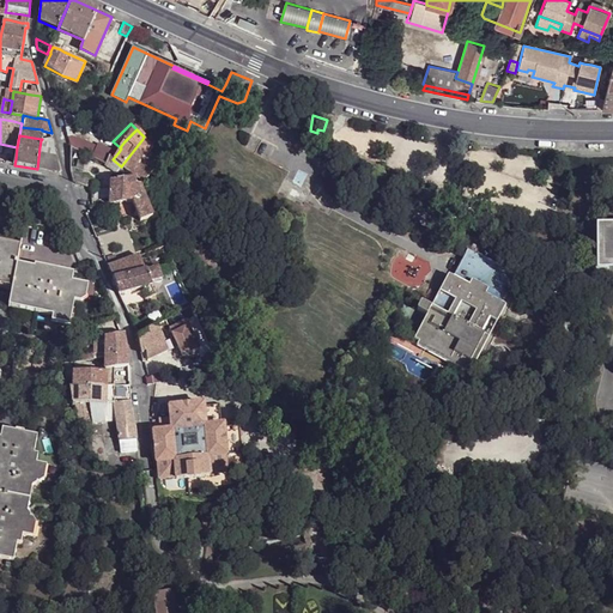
[(350,135),(345,146),(359,152),(364,141),(350,135)]
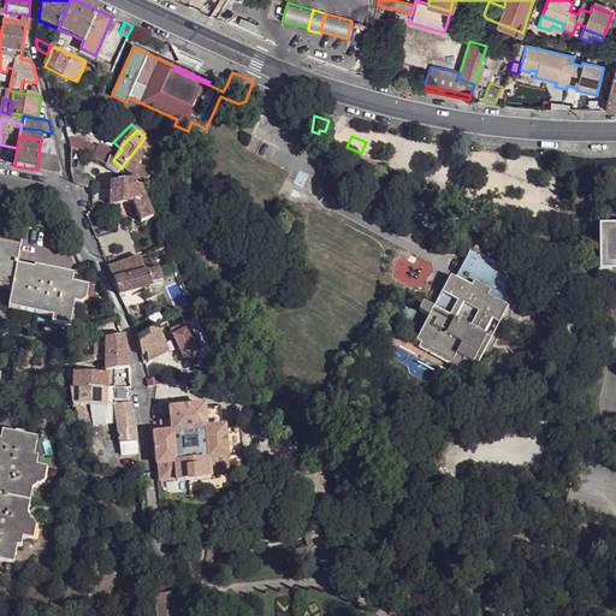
[(72,137),(69,138),(71,148),(105,165),(108,158),(112,149),(99,143),(98,147),(72,137)]
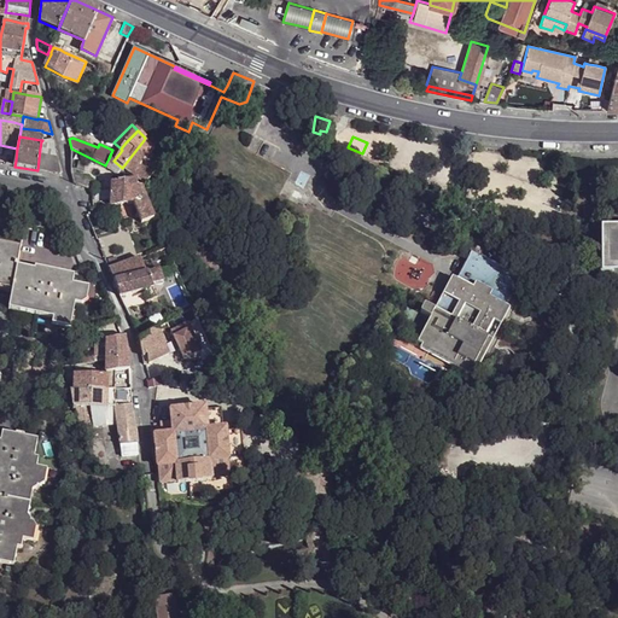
[(60,175),(62,173),(56,152),(53,140),(41,141),(40,149),(38,170),(60,175)]
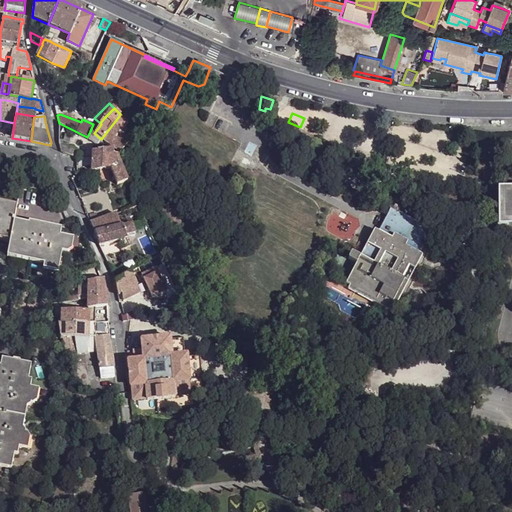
[(120,131),(127,123),(119,116),(101,139),(111,146),(119,152),(130,141),(120,131)]
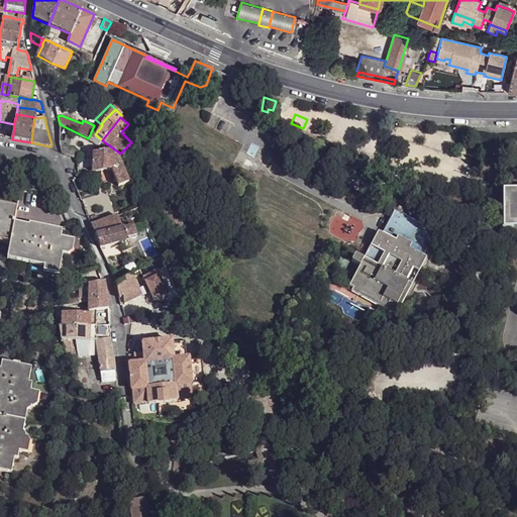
[(62,152),(72,157),(74,149),(64,145),(62,152)]
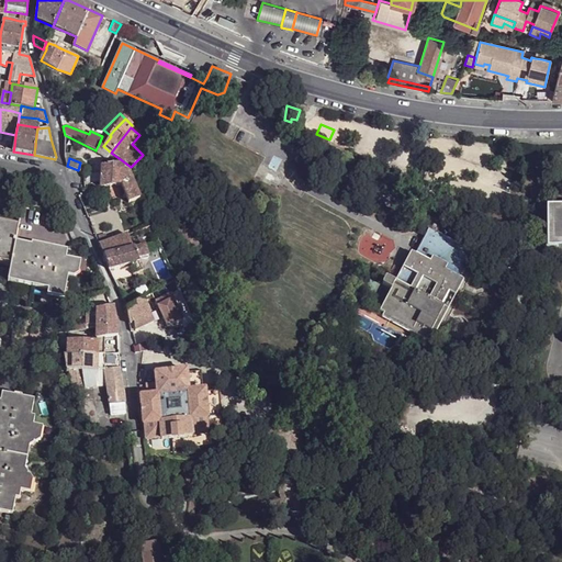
[(101,188),(121,184),(122,168),(122,165),(122,164),(121,164),(102,167),(101,181),(101,188)]
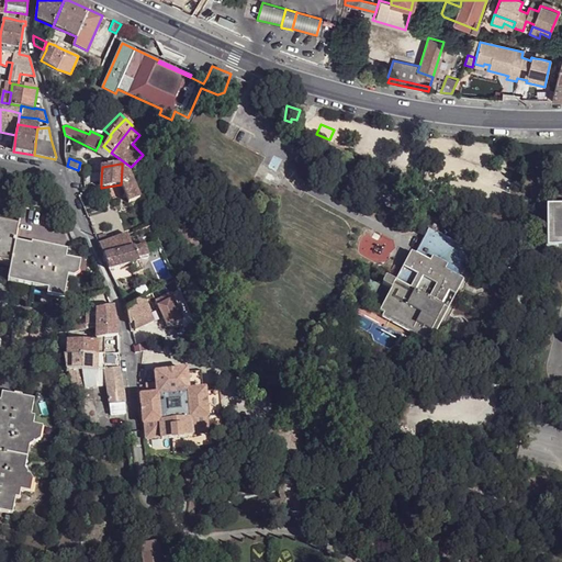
[(142,199),(128,169),(122,168),(121,184),(128,203),(142,199)]
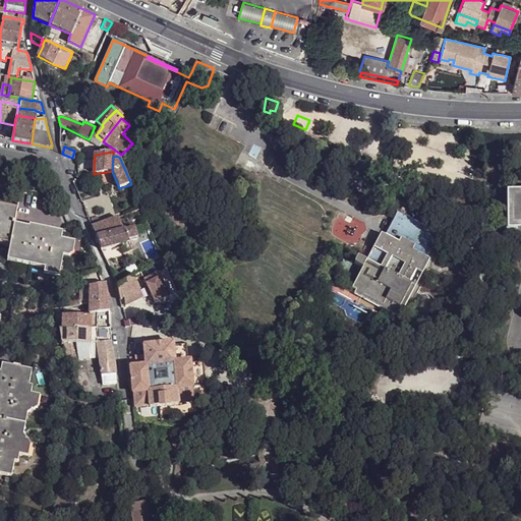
[(0,237),(11,239),(11,240),(22,258),(31,261),(30,265),(44,268),(44,273),(59,276),(64,249),(67,250),(69,241),(61,239),(62,232),(64,227),(50,191),(22,185),(17,209),(2,206),(4,197),(5,198),(9,176),(0,174),(0,237)]
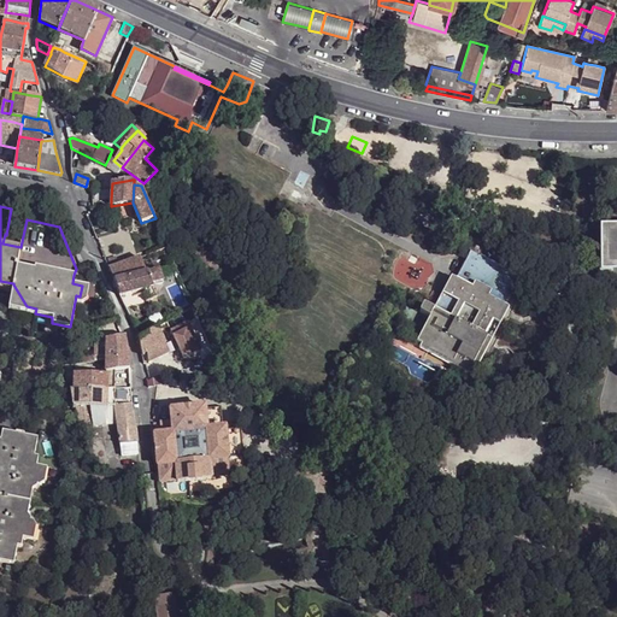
[(616,227),(601,227),(601,271),(616,270),(616,227)]
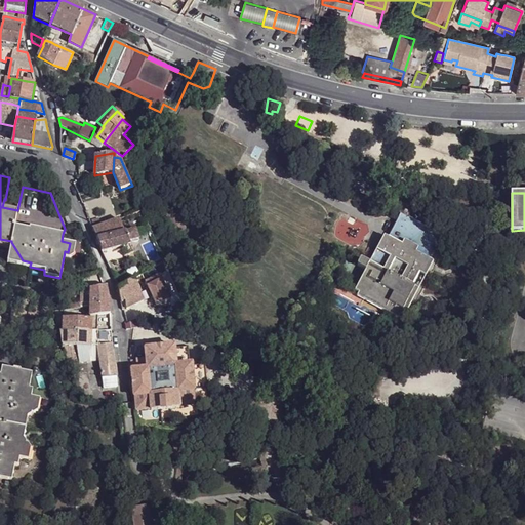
[(440,237),(399,214),(387,238),(379,251),(371,266),(357,292),(355,296),(397,319),(399,315),(406,301),(413,287),(420,274),(429,260),(440,237)]
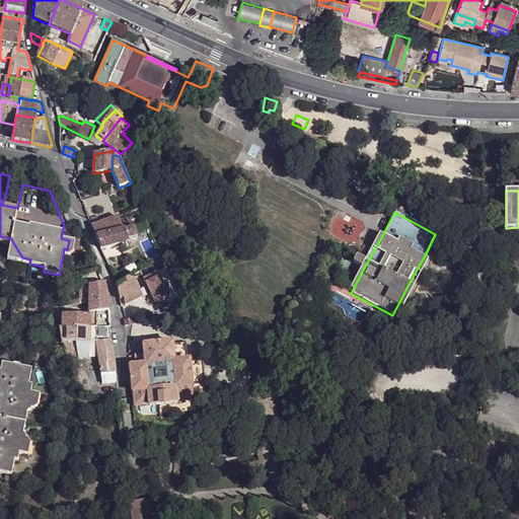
[(91,226),(95,235),(122,230),(118,217),(91,226)]
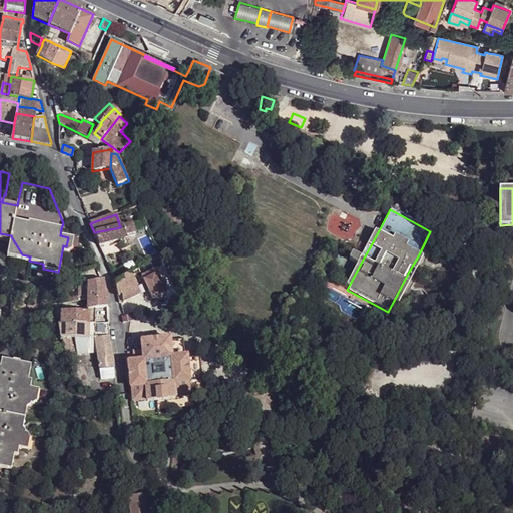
[(127,237),(135,236),(131,224),(123,226),(127,237)]
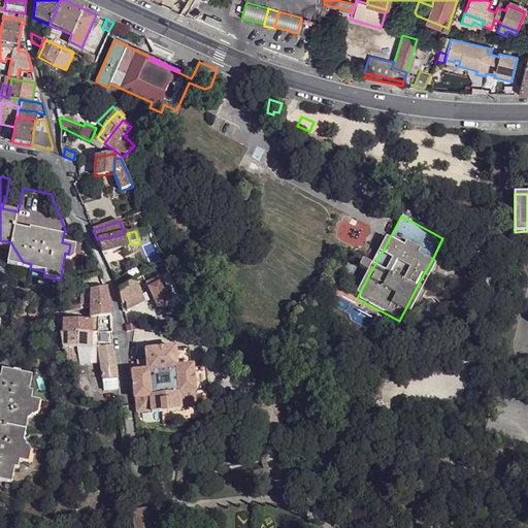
[(131,248),(132,246),(131,244),(127,233),(124,234),(97,239),(102,253),(123,249),(131,248)]
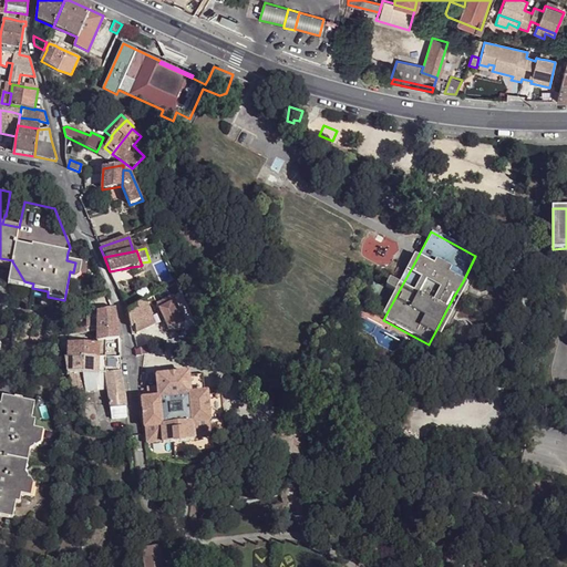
[(410,271),(418,257),(413,255),(405,269),(410,271)]
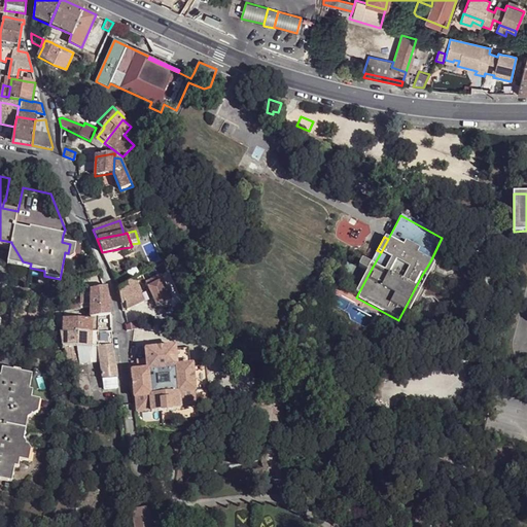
[(11,243),(11,242),(0,240),(0,244),(10,247),(7,264),(30,268),(31,264),(23,261),(11,243)]
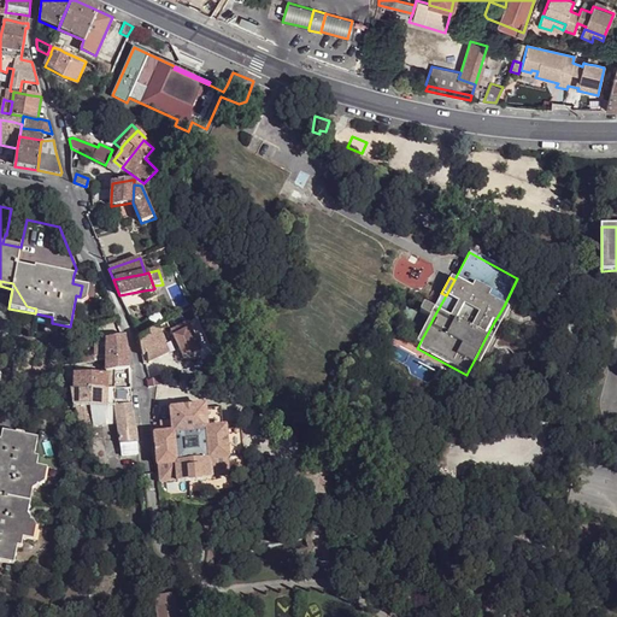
[(168,289),(177,307),(187,303),(177,285),(168,289)]
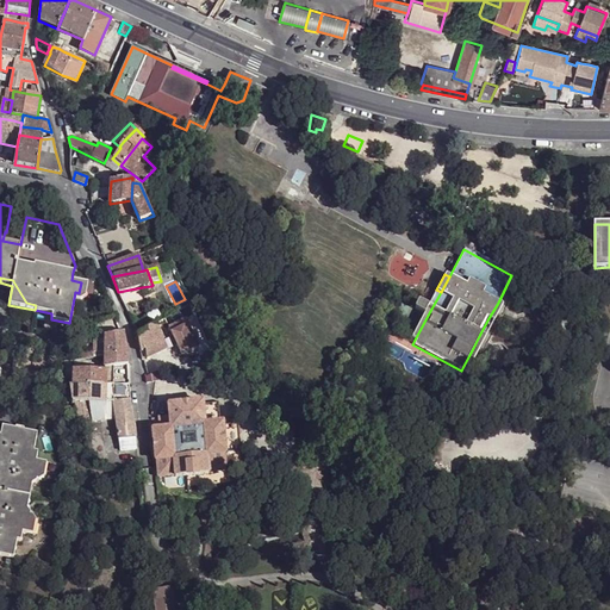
[(148,306),(157,303),(151,286),(142,287),(148,306)]
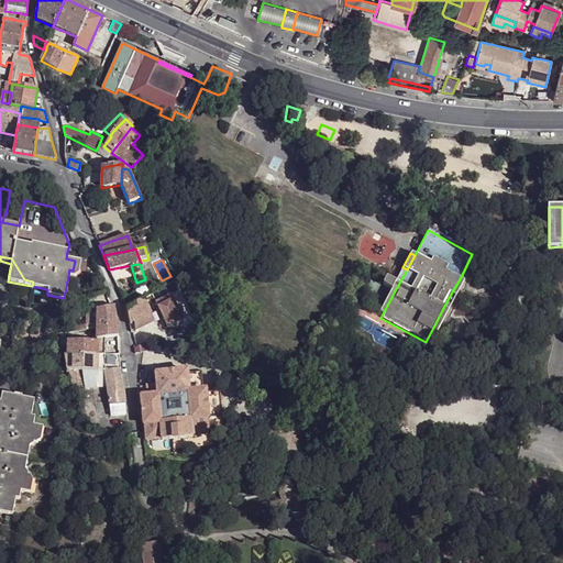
[(382,285),(390,289),(395,282),(386,278),(382,285)]
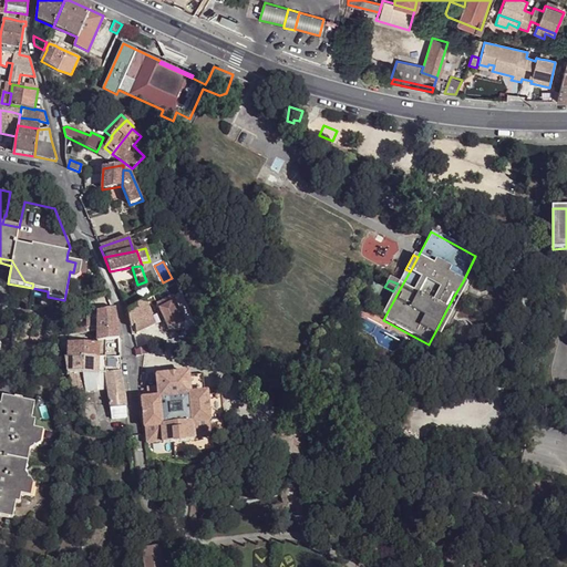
[(466,282),(463,281),(454,296),(459,298),(466,282)]
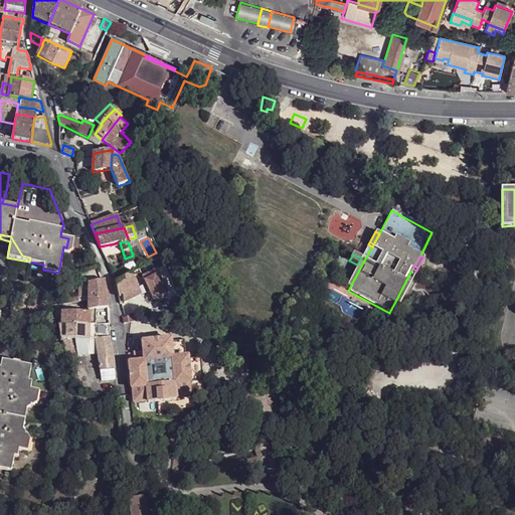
[(350,287),(364,261),(361,258),(357,265),(346,286),(350,287)]
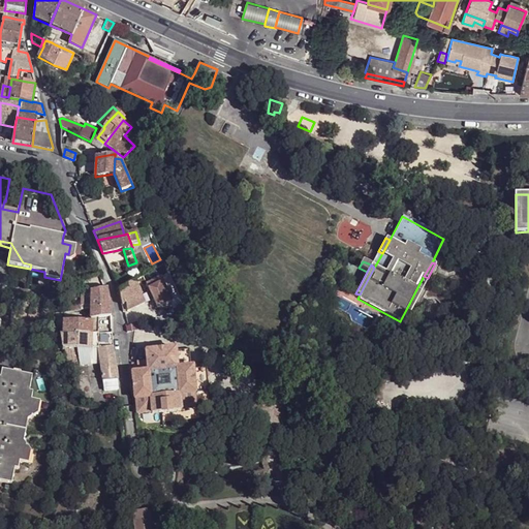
[(161,278),(147,285),(157,310),(173,303),(161,278)]
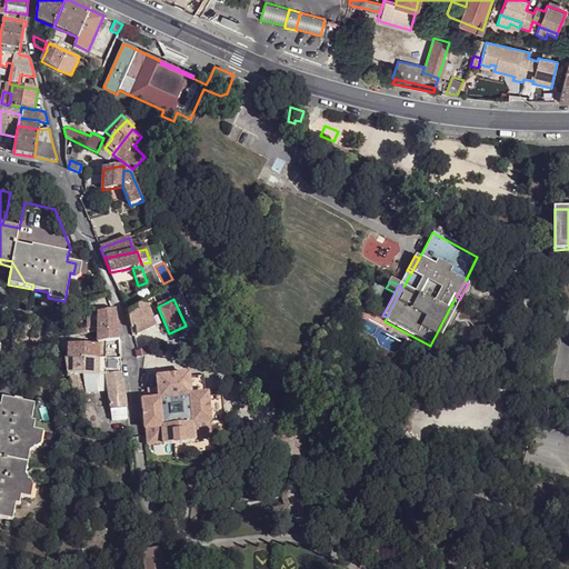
[(127,311),(131,327),(136,326),(137,335),(142,332),(157,325),(147,302),(127,311)]
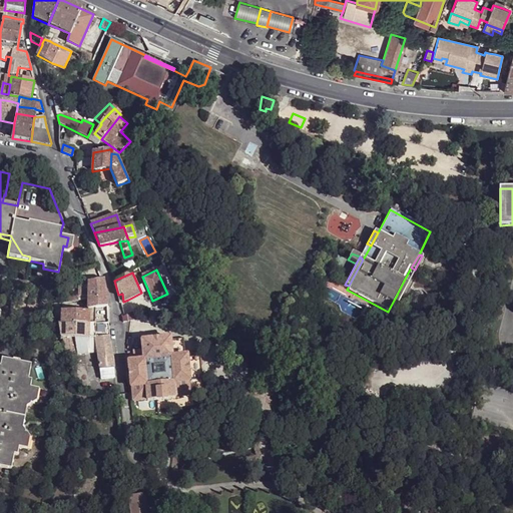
[(95,309),(108,308),(103,281),(89,283),(89,300),(89,310),(90,310),(95,309)]
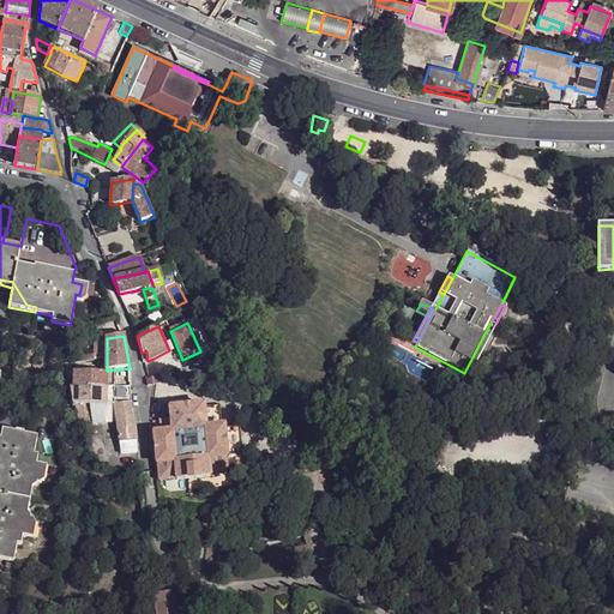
[(475,353),(467,368),(471,371),(488,338),(483,336),(475,353)]
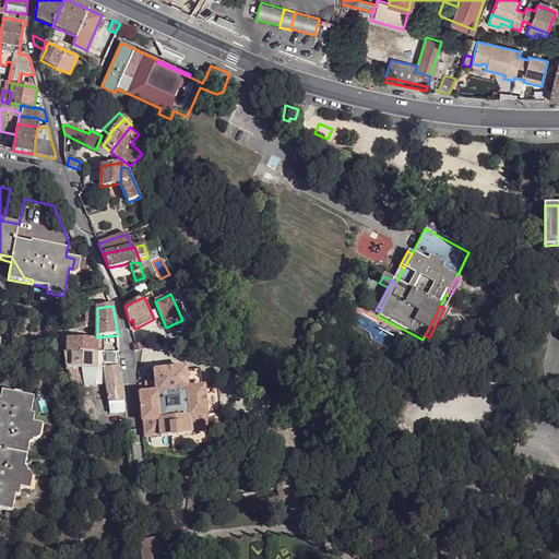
[(69,340),(68,355),(104,354),(104,336),(98,337),(98,341),(69,340)]
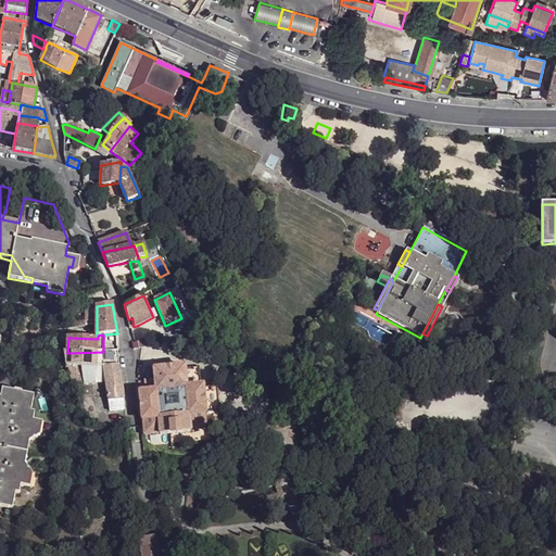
[(67,353),(66,353),(67,366),(80,367),(97,367),(103,368),(118,366),(119,366),(119,365),(118,356),(118,353),(118,352),(103,352),(67,353)]
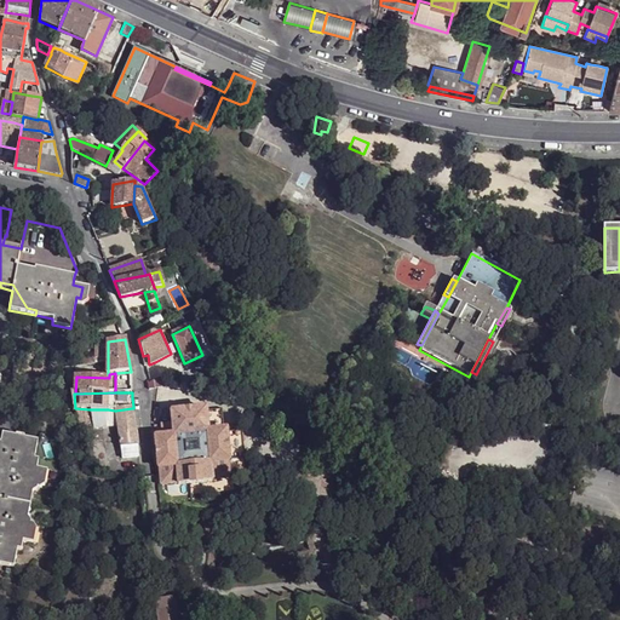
[(78,408),(75,408),(79,430),(93,429),(90,409),(78,408)]
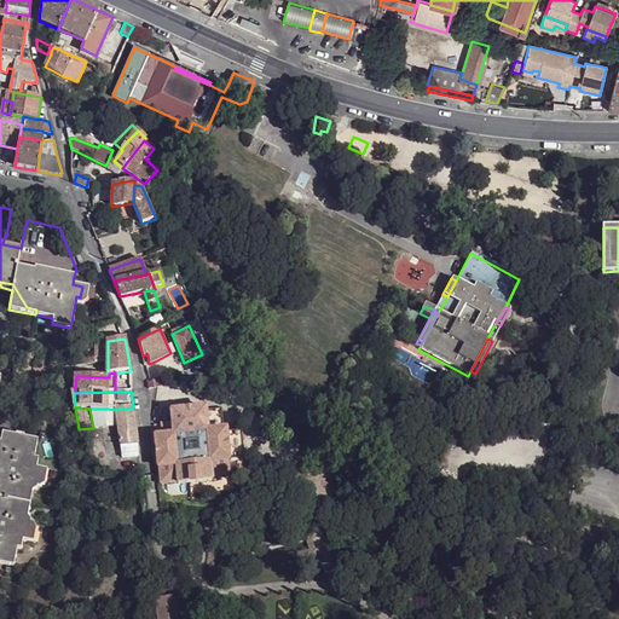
[(90,409),(93,428),(117,427),(121,447),(122,460),(138,457),(138,445),(137,433),(132,408),(115,410),(108,409),(90,409)]
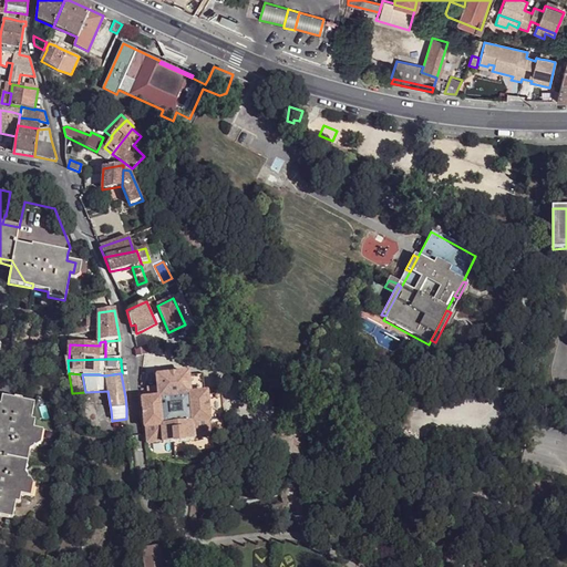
[(157,388),(158,398),(151,399),(142,399),(144,429),(145,429),(146,443),(162,443),(162,444),(193,441),(193,440),(208,439),(207,422),(208,422),(206,394),(189,394),(187,378),(157,380),(157,388)]
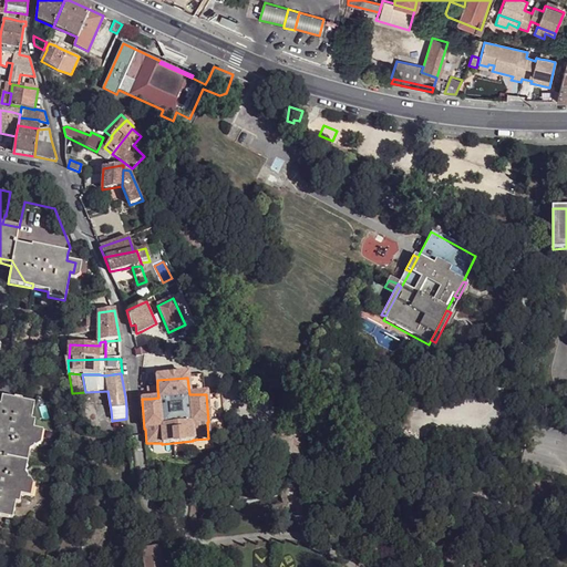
[(31,419),(34,402),(0,394),(0,515),(13,517),(17,502),(20,502),(22,494),(26,494),(28,484),(24,483),(24,477),(20,476),(27,444),(31,444),(32,439),(37,440),(39,429),(34,428),(35,420),(31,419)]
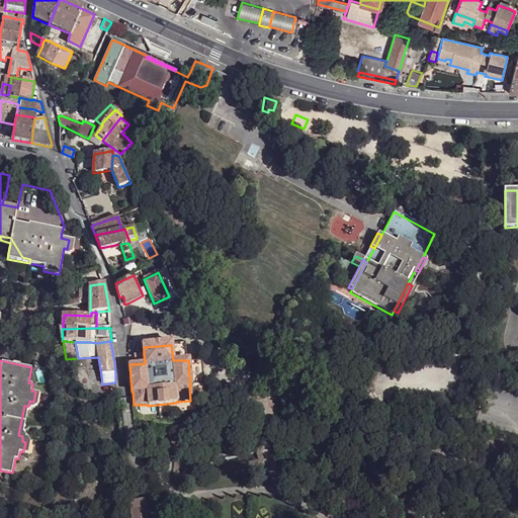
[(147,517),(145,499),(128,501),(130,517),(147,517)]
